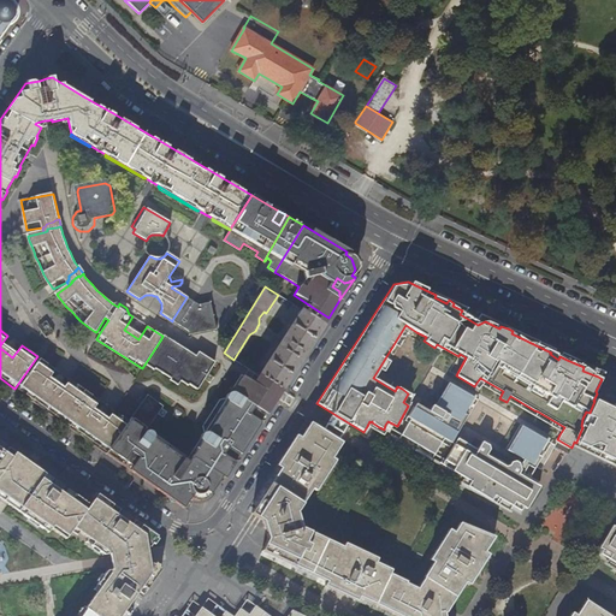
[(197,304),(187,297),(172,320),(189,331),(189,333),(215,329),(209,302),(197,304)]
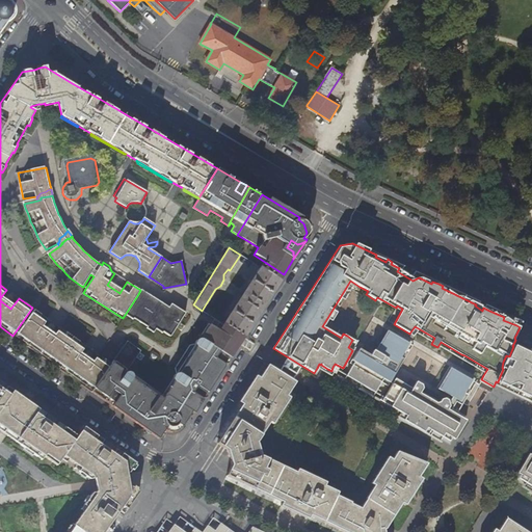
[(280,281),(260,267),(223,324),(243,337),(280,281)]
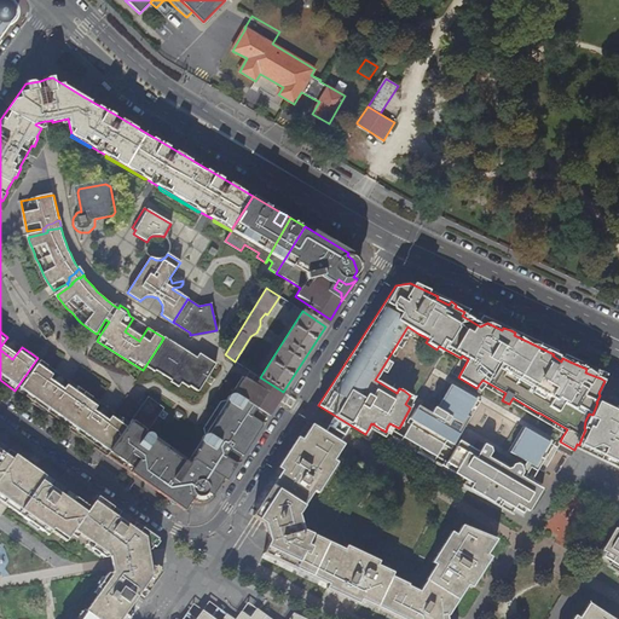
[(177,345),(165,336),(163,337),(161,342),(173,351),(177,345)]
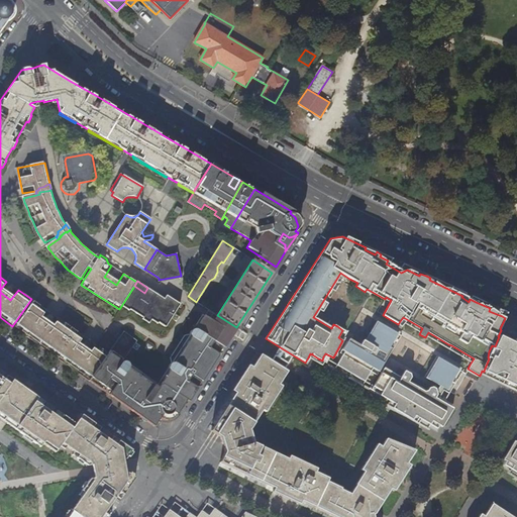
[(8,287),(7,287),(4,292),(9,296),(13,291),(13,290),(13,289),(13,288),(12,287),(11,287),(10,286),(9,286),(8,287)]
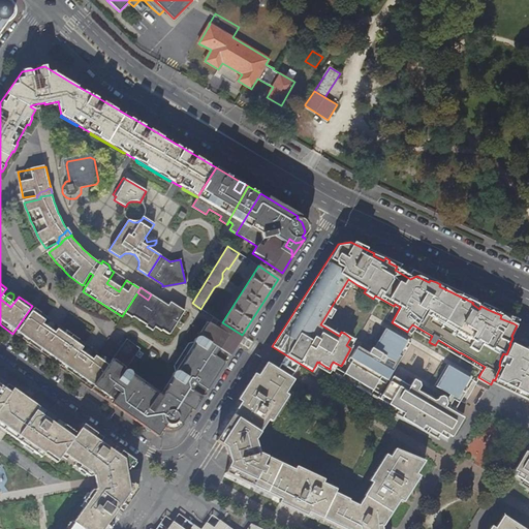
[(177,314),(169,310),(168,311),(161,307),(162,305),(164,303),(151,294),(148,300),(137,292),(124,313),(131,318),(132,317),(147,325),(146,328),(153,332),(156,328),(163,333),(164,331),(172,335),(178,327),(181,321),(186,313),(180,309),(178,312),(177,314)]
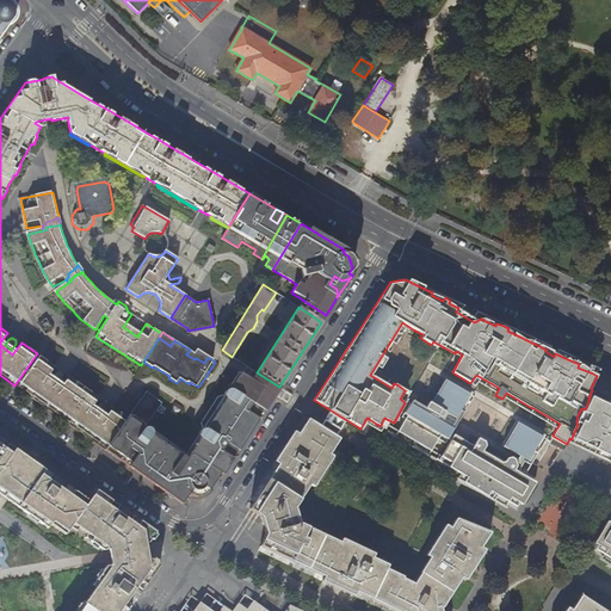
[(90,409),(99,397),(69,376),(60,388),(47,378),(55,366),(41,356),(18,388),(98,444),(121,412),(112,407),(104,420),(90,409)]
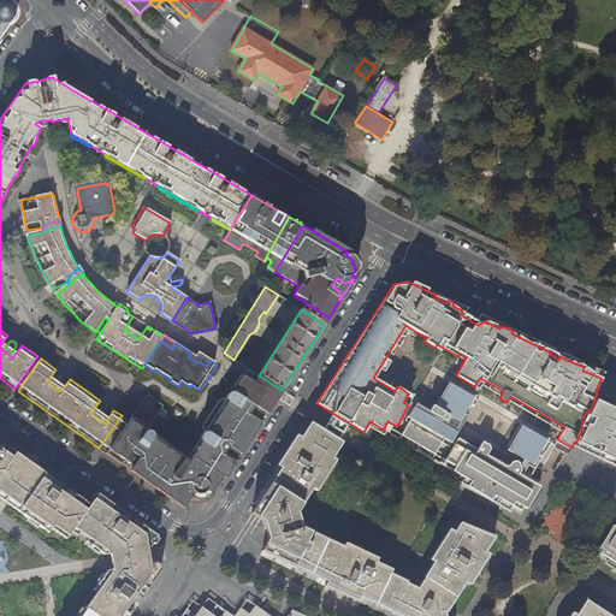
[(58,375),(57,377),(53,381),(59,386),(64,380),(64,379),(64,378),(64,377),(63,375),(61,375),(60,374),(59,374),(58,375)]
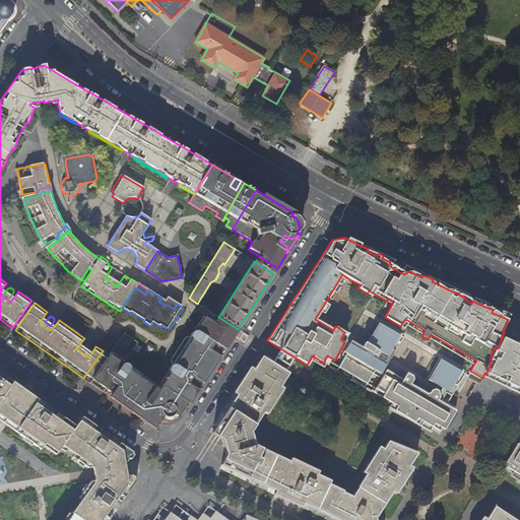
[(216,354),(218,356),(223,349),(224,350),(234,336),(205,318),(197,331),(196,331),(195,331),(194,331),(193,332),(191,334),(191,335),(191,336),(185,336),(171,360),(173,365),(172,366),(171,368),(170,369),(170,370),(170,372),(170,373),(171,373),(158,391),(131,373),(131,372),(131,371),(131,370),(130,369),(129,368),(129,367),(128,367),(126,366),(125,366),(124,366),(123,366),(122,367),(121,368),(135,347),(137,344),(138,342),(124,332),(109,355),(122,365),(105,389),(125,402),(122,406),(135,415),(137,411),(144,416),(145,413),(151,417),(149,419),(156,425),(163,416),(164,416),(166,416),(167,416),(169,416),(171,416),(172,415),(174,414),(175,413),(176,412),(179,414),(188,401),(191,402),(199,390),(198,388),(202,382),(200,380),(205,371),(198,366),(203,360),(209,364),(216,354)]
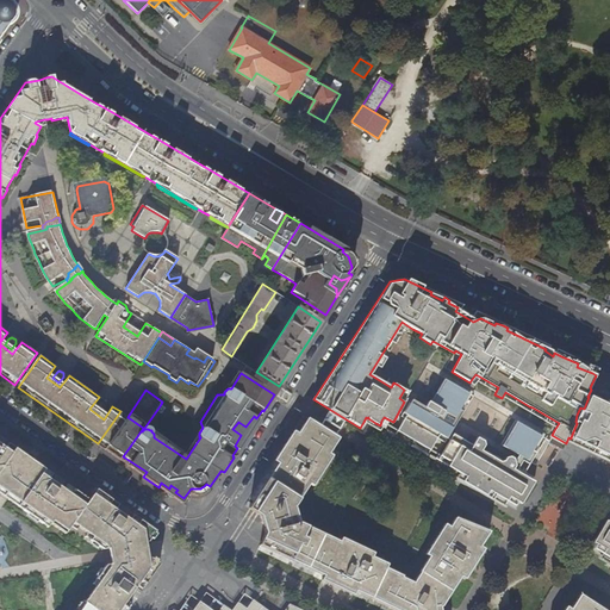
[(449,415),(453,417),(458,419),(462,411),(467,404),(468,405),(473,396),(470,393),(466,391),(444,378),(430,402),(428,400),(424,406),(415,400),(406,415),(397,430),(430,449),(436,437),(439,434),(442,436),(447,439),(453,428),(448,425),(443,423),(444,419),(446,421),(449,415)]
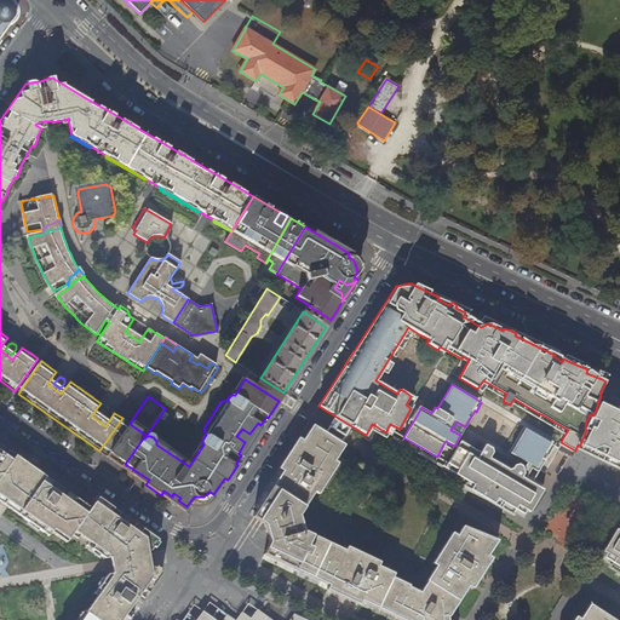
[(619,406),(613,402),(601,396),(597,403),(598,403),(593,415),(590,414),(586,422),(585,429),(586,430),(580,446),(590,451),(602,457),(619,466),(619,406)]
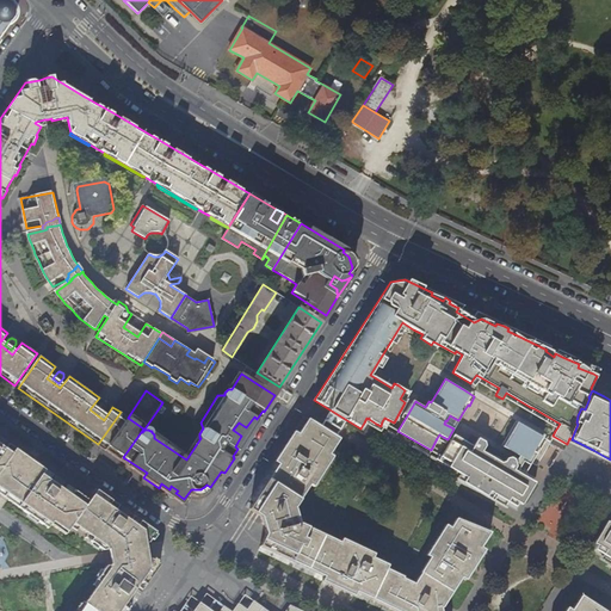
[(100,403),(100,405),(96,409),(103,414),(106,409),(106,407),(107,406),(106,405),(106,403),(105,403),(104,402),(102,402),(100,403)]
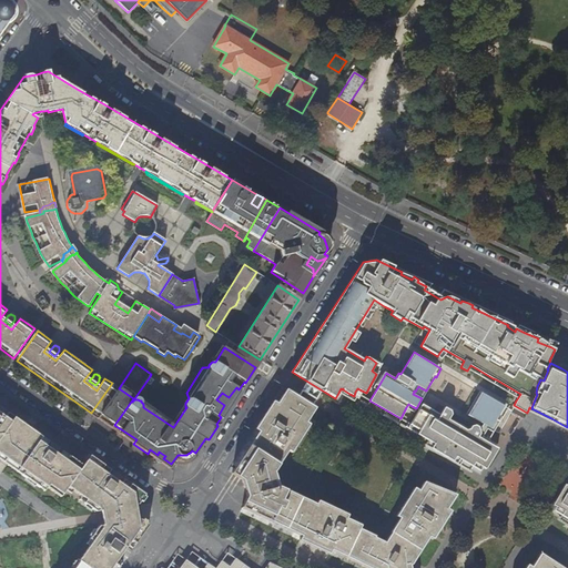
[(119,387),(112,383),(91,413),(97,417),(119,387)]
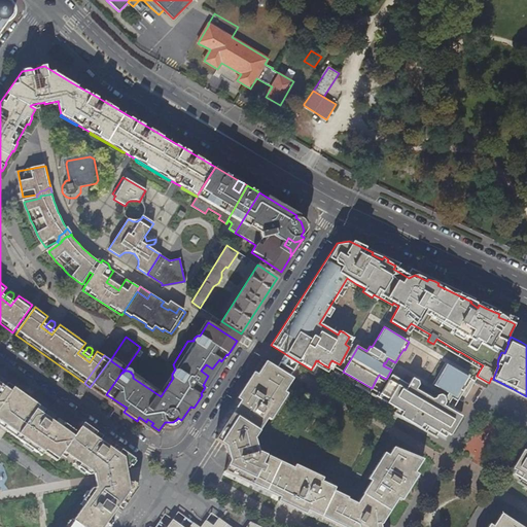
[(110,360),(110,359),(90,387),(104,397),(106,394),(124,370),(110,360)]
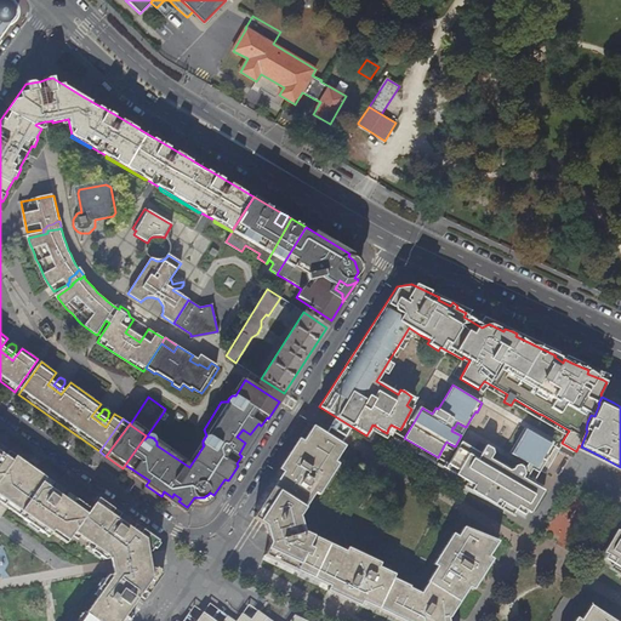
[(239,454),(241,456),(261,426),(258,423),(250,434),(243,429),(237,437),(245,443),(239,454)]
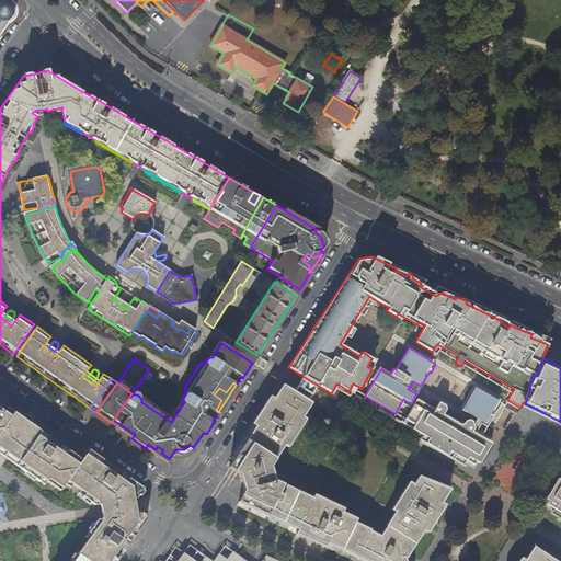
[(281,401),(289,389),(283,386),(275,398),(281,401)]
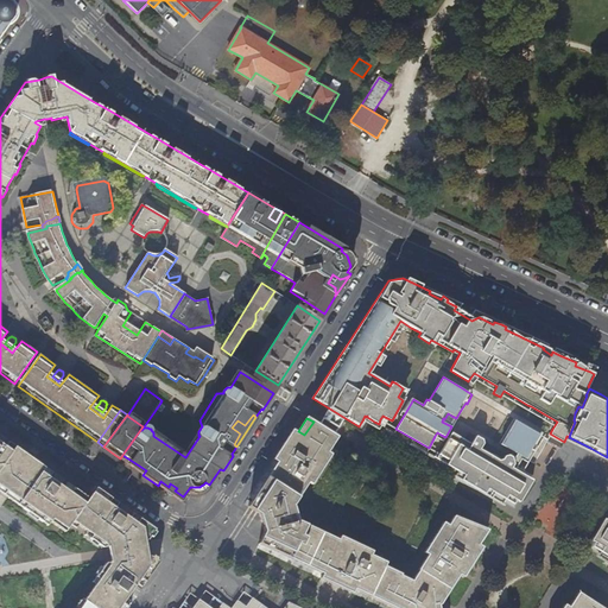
[(464,475),(461,480),(481,491),(485,493),(488,488),(498,494),(505,498),(507,494),(520,501),(533,480),(518,470),(525,458),(533,463),(548,439),(521,423),(514,419),(500,444),(507,448),(515,453),(513,456),(510,455),(504,456),(502,458),(500,458),(498,460),(481,449),(483,443),(482,438),(476,435),(470,443),(464,439),(461,445),(458,443),(445,464),(455,469),(457,470),(464,475)]
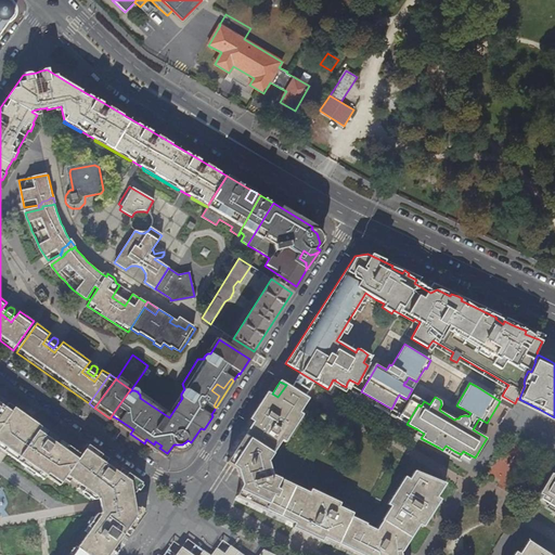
[(309,399),(286,385),(278,397),(272,394),(268,391),(250,420),(254,422),(227,462),(236,468),(237,472),(242,485),(236,495),(266,510),(295,524),(293,527),(323,541),(324,538),(358,553),(359,554),(361,554),(551,554),(528,541),(518,554),(515,552),(513,554),(400,554),(400,551),(402,551),(420,524),(424,526),(430,515),(440,499),(439,498),(441,493),(440,492),(436,490),(437,487),(441,489),(446,483),(423,474),(414,470),(409,478),(404,476),(388,503),(390,505),(383,519),(384,519),(377,530),(366,525),(368,524),(351,516),(353,513),(339,506),(340,502),(311,489),(310,492),(281,479),(273,476),(269,461),(282,440),(285,442),(304,414),(300,412),(309,399)]
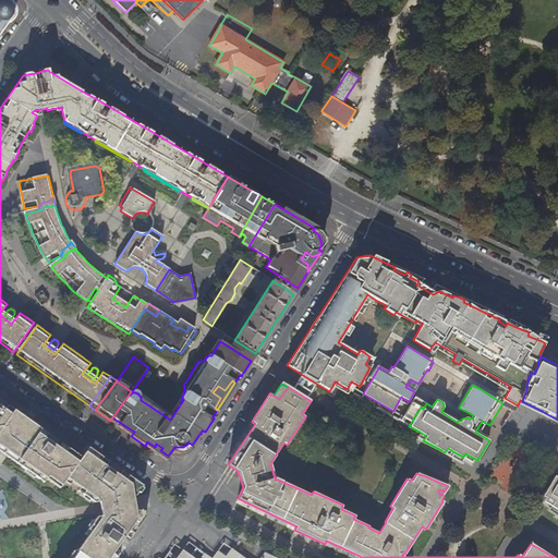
[(0,450),(24,417),(7,404),(8,403),(0,398),(0,450)]
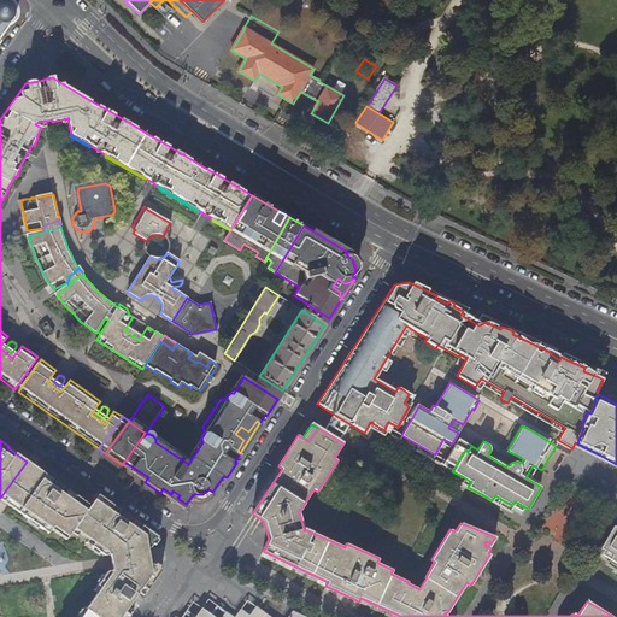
[(27,462),(0,498),(0,499),(5,504),(9,506),(36,468),(27,462)]
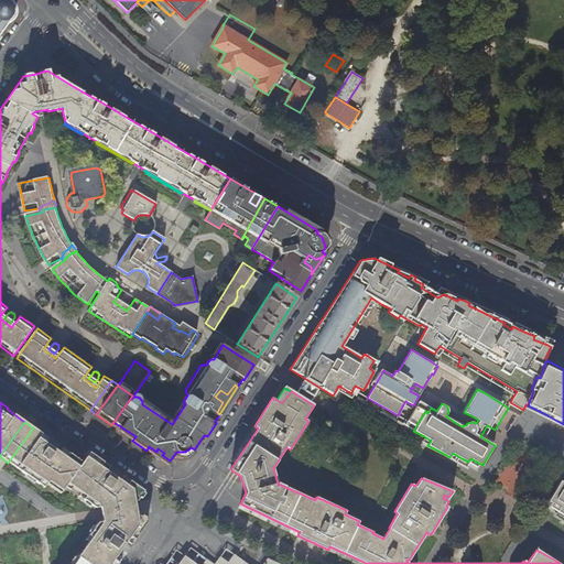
[(58,488),(63,491),(67,484),(83,463),(61,447),(61,446),(51,440),(51,441),(33,427),(8,463),(30,478),(40,485),(42,481),(46,485),(56,491),(58,488)]
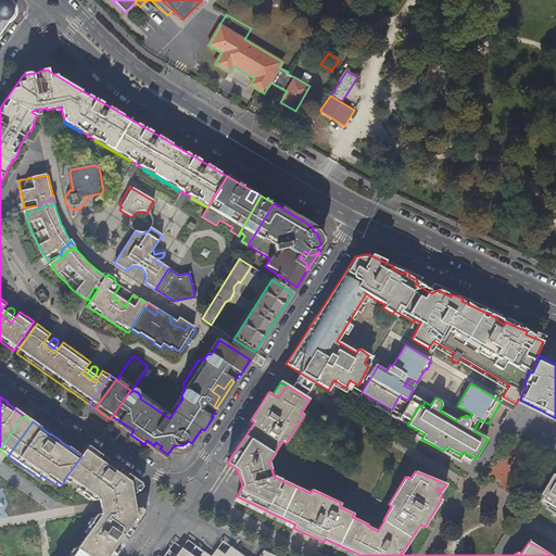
[(165,458),(167,454),(160,449),(162,446),(155,442),(154,445),(147,440),(144,444),(165,458)]
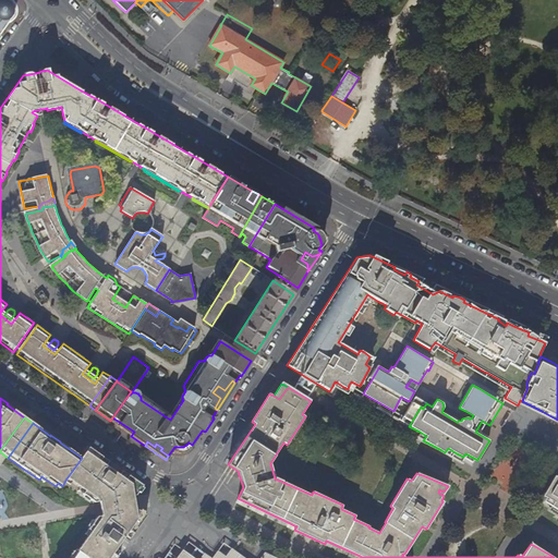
[(84,492),(82,495),(94,502),(99,502),(133,496),(135,496),(143,486),(120,471),(121,470),(111,462),(110,463),(88,448),(82,458),(67,478),(80,488),(84,492)]
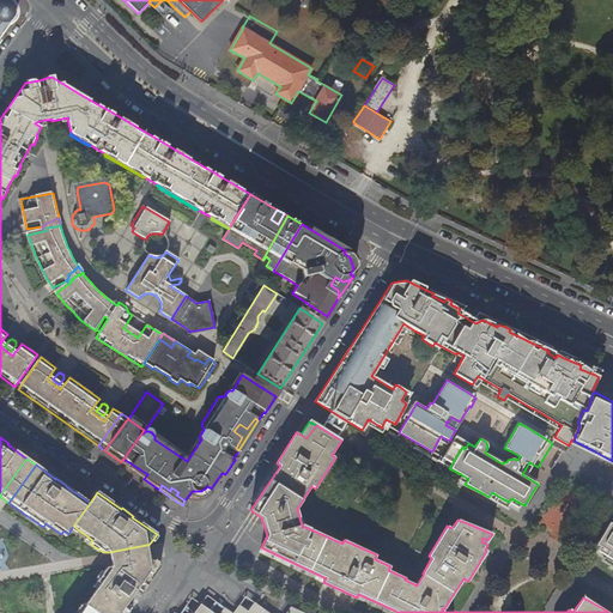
[(596,545),(599,546),(611,525),(612,526),(612,525),(608,522),(596,545)]
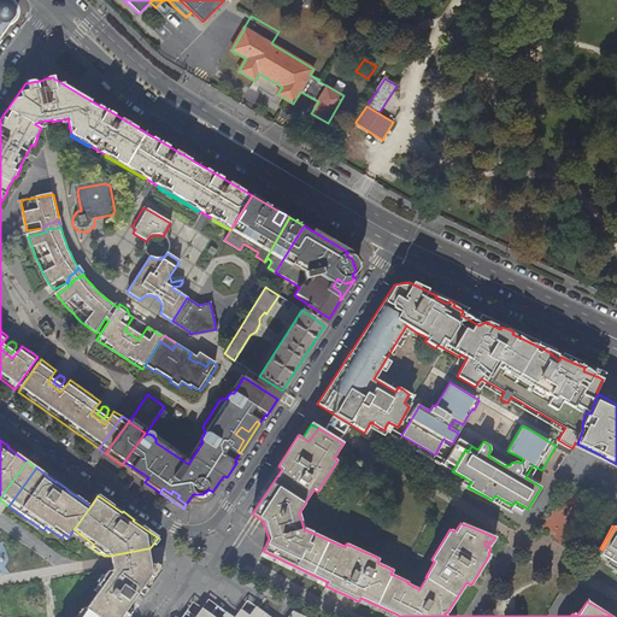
[(616,529),(615,528),(603,550),(611,554),(609,559),(616,563),(616,529)]
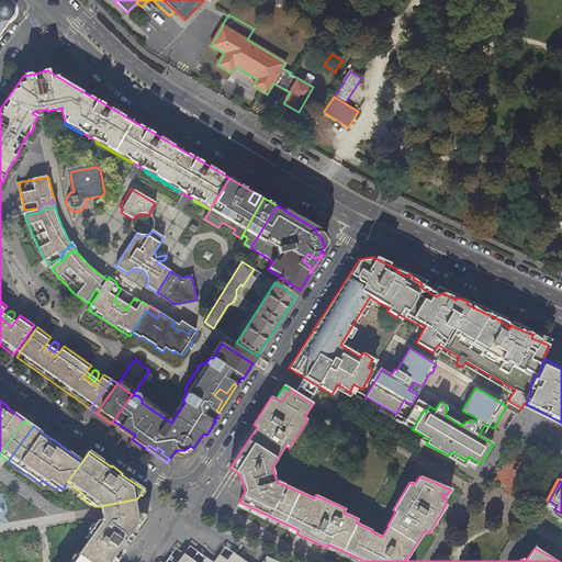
[(135,508),(134,499),(100,506),(101,513),(103,520),(136,515),(135,508)]
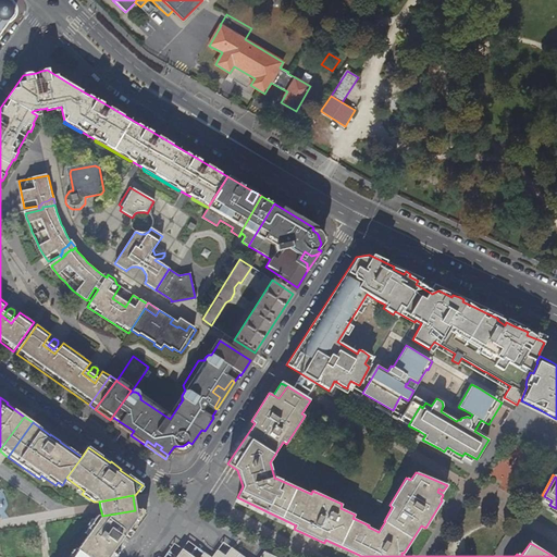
[(87,536),(83,542),(77,548),(88,556),(115,556),(121,549),(123,551),(123,549),(130,541),(128,540),(146,516),(137,509),(135,510),(102,516),(97,517),(93,522),(87,530),(90,532),(87,536)]
